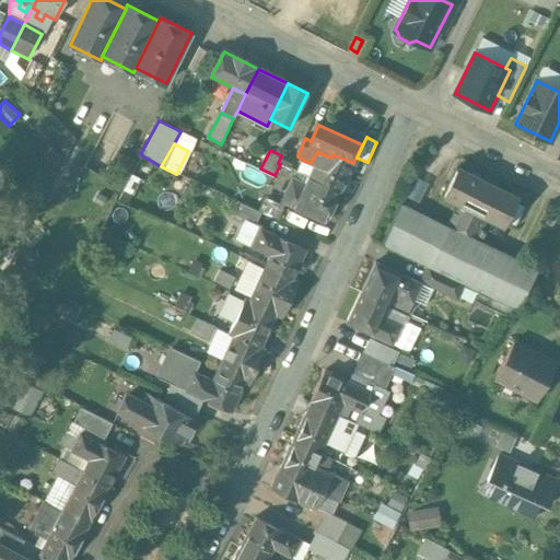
[(333,154),(331,158),(317,152),(311,163),(314,164),(308,177),(340,191),(353,163),(333,154)]
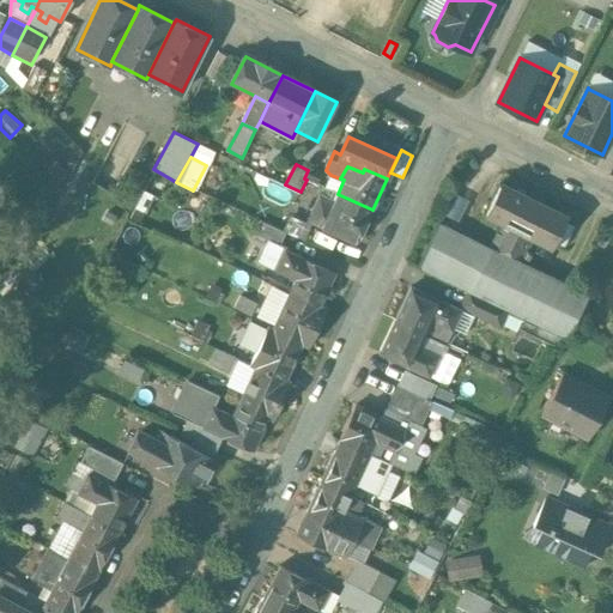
[(322,174),(313,169),(310,168),(308,170),(304,178),(307,180),(316,184),(322,174)]
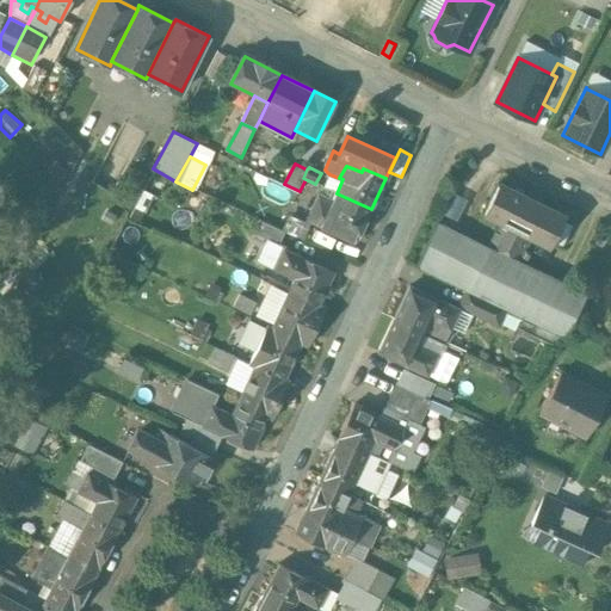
[(565,216),(493,180),(488,190),(494,193),(483,211),(510,224),(507,230),(500,227),(489,247),(518,261),(523,253),(525,254),(528,251),(524,248),(529,241),(523,238),(525,233),(550,245),(565,216)]
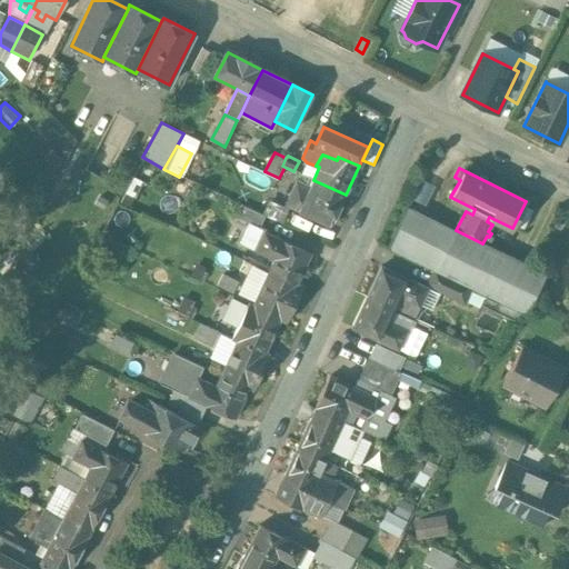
[(346,195),(313,180),(310,187),(299,210),(331,226),(346,195)]
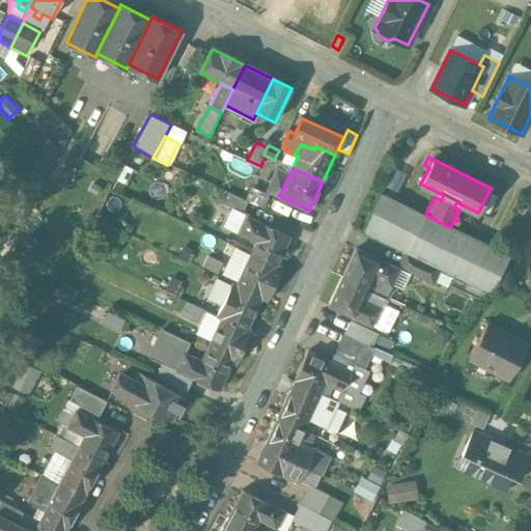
[(289,174),(278,169),(269,191),(279,196),(289,174)]
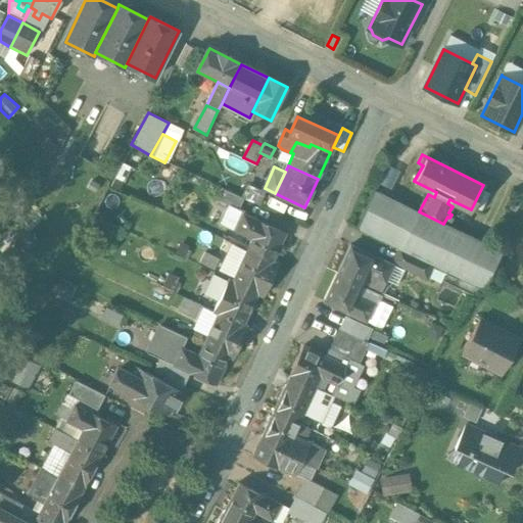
[(398,201),(375,190),(374,191),(364,187),(347,224),(380,239),(398,201)]
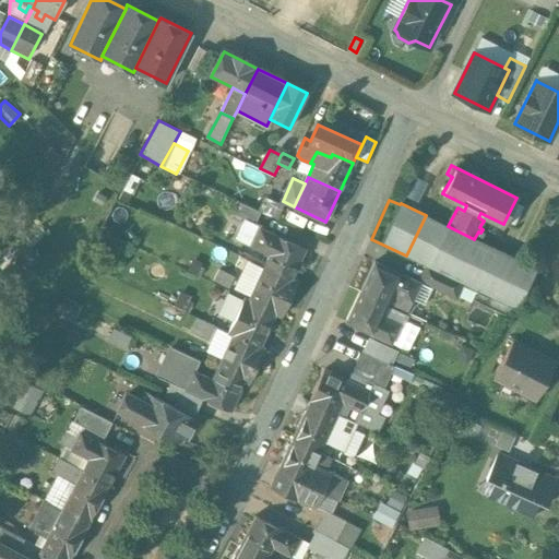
[(260,213),(237,202),(232,214),(245,219),(254,225),(260,213)]
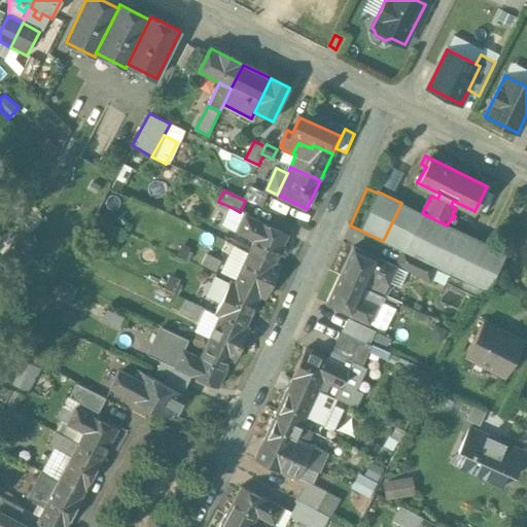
[(422,213),(401,203),(383,241),(402,250),(403,250),(422,213)]
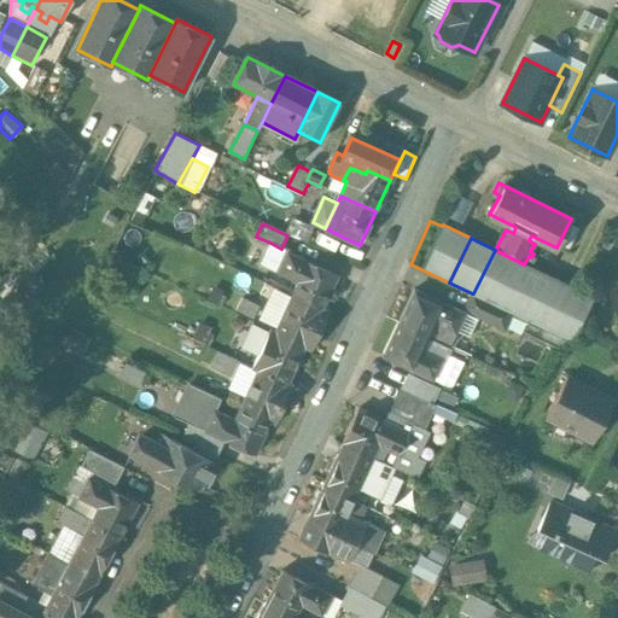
[(337,277),(287,254),(289,251),(281,249),(270,243),(260,266),(297,283),(291,295),(322,309),(337,277)]
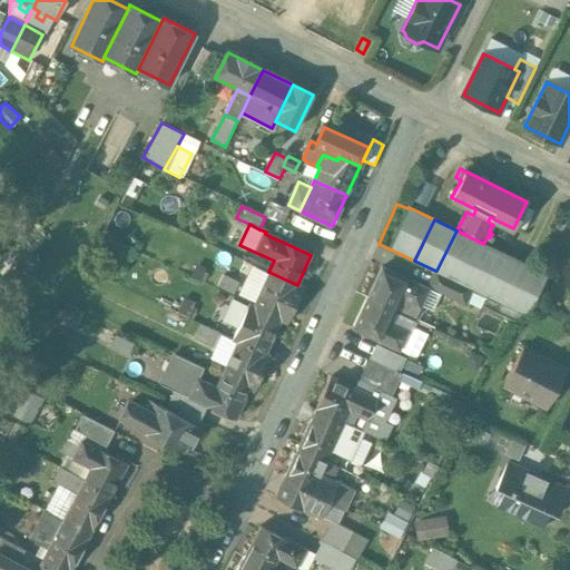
[(426,287),(382,266),(367,297),(395,311),(414,320),(421,305),(433,311),(441,292),(430,286),(429,288),(426,287)]
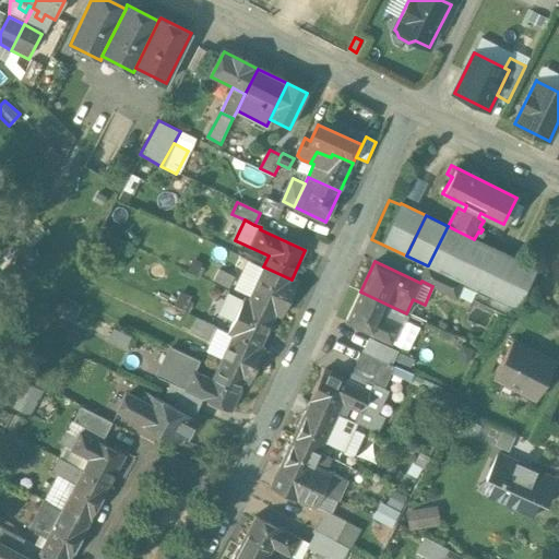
[(428,265),(427,265),(418,282),(420,283),(421,281),(432,286),(456,297),(463,282),(428,265)]
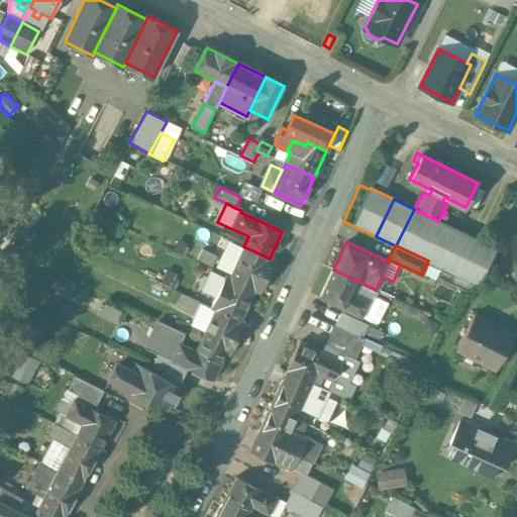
[(243,246),(229,277),(228,278),(255,291),(254,292),(260,294),(275,262),(270,259),(243,246)]
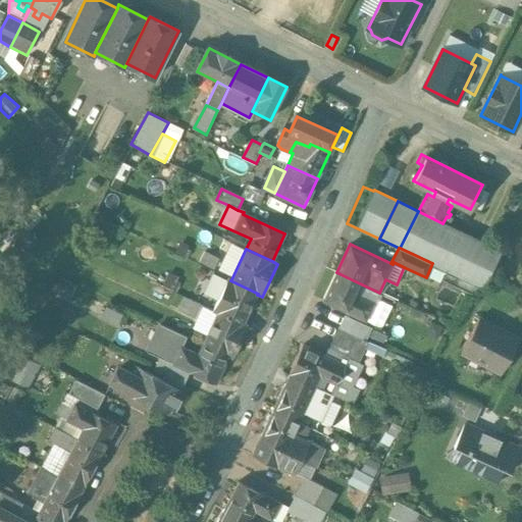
[(362,284),(336,272),(324,302),(365,321),(373,304),(357,297),(362,284)]
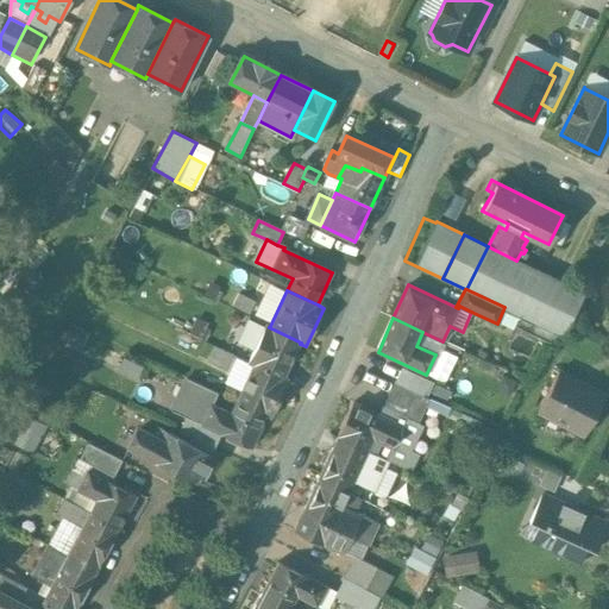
[(301,343),(269,327),(270,326),(268,325),(250,363),(255,365),(284,378),(300,344),(301,343)]
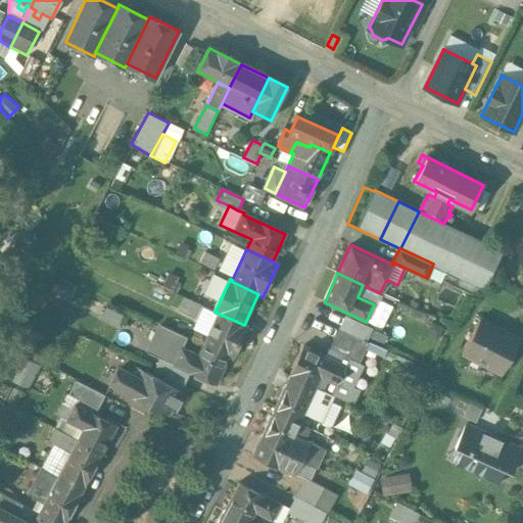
[(203,306),(187,299),(182,311),(198,318),(203,306)]
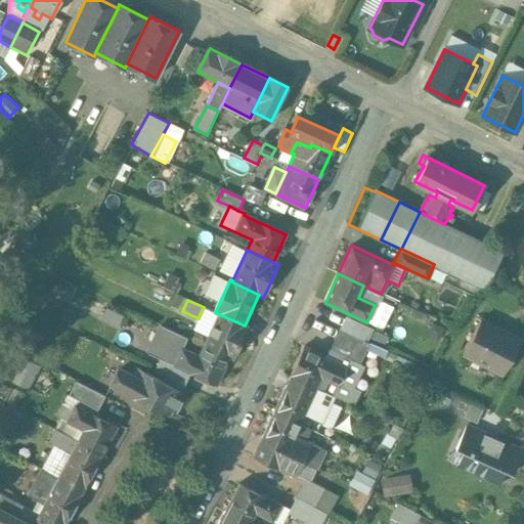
[(215,312),(204,307),(199,318),(197,322),(212,331),(212,330),(219,314),(215,312)]
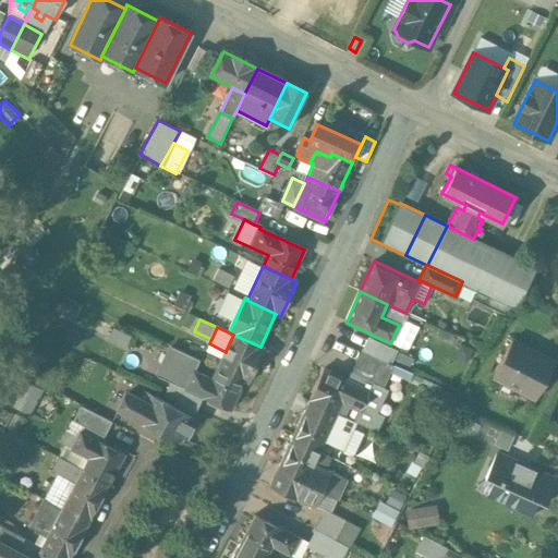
[(261,347),(233,335),(226,351),(226,352),(218,367),(250,383),(265,349),(261,347)]
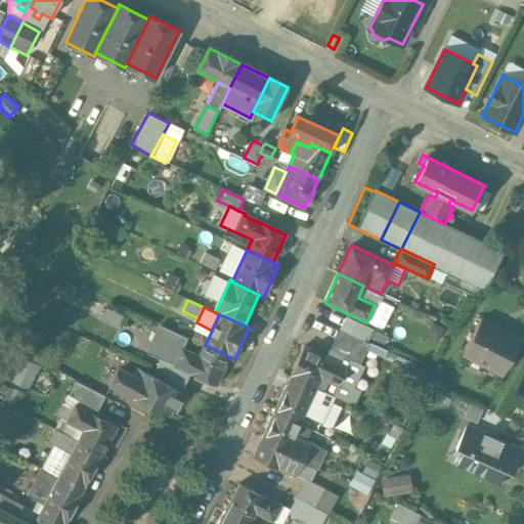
[(521,340),(481,319),(464,354),(504,375),(521,340)]
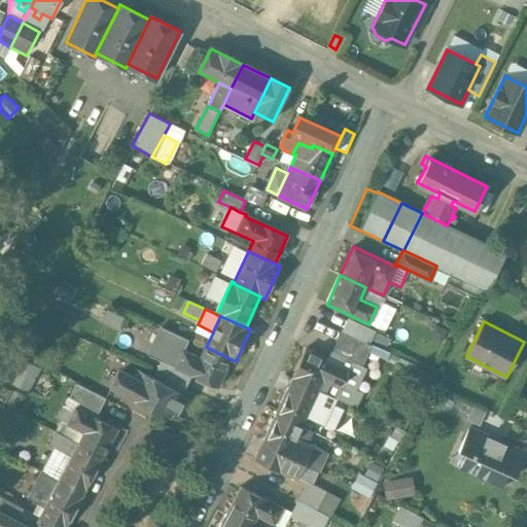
[(200,358),(183,351),(188,340),(162,327),(149,355),(191,376),(218,388),(231,360),(235,361),(236,361),(206,347),(200,358)]
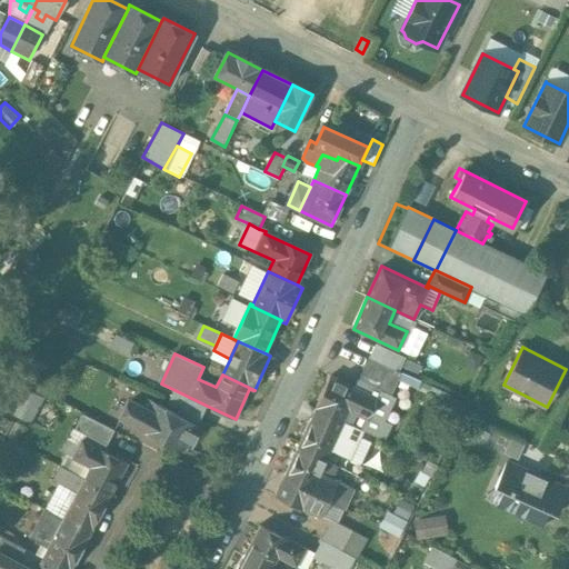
[(377,398),(330,376),(315,408),(316,408),(343,421),(349,410),(367,419),(377,398)]
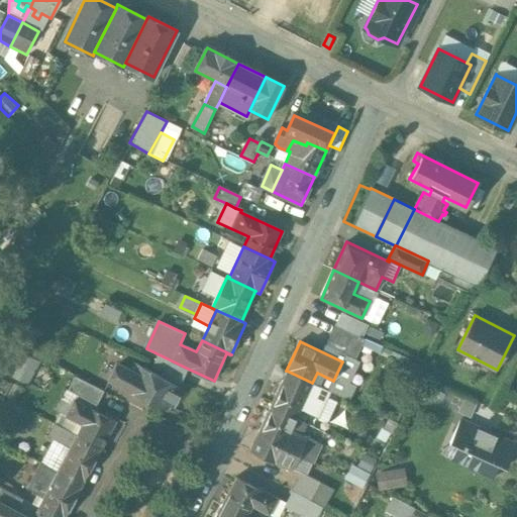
[(25,352),(13,375),(27,382),(39,360),(25,352)]
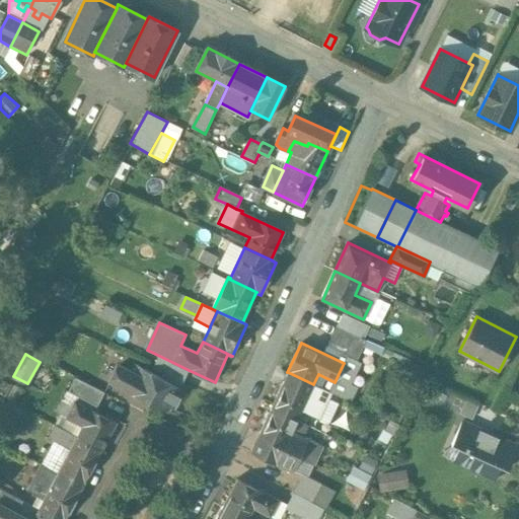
[(189,370),(160,357),(154,369),(168,375),(182,382),(189,370)]
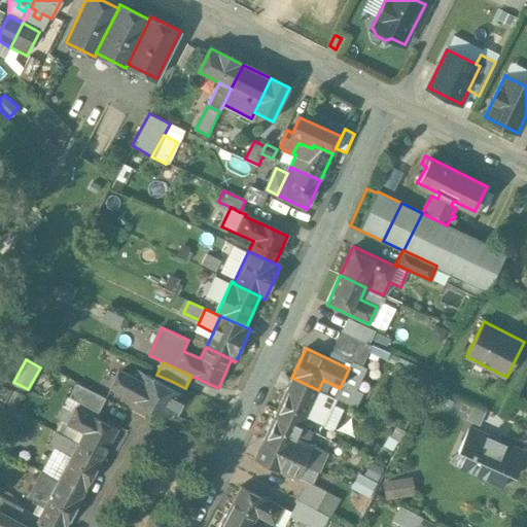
[(169,386),(136,369),(132,378),(120,372),(112,387),(170,418),(183,394),(169,386)]
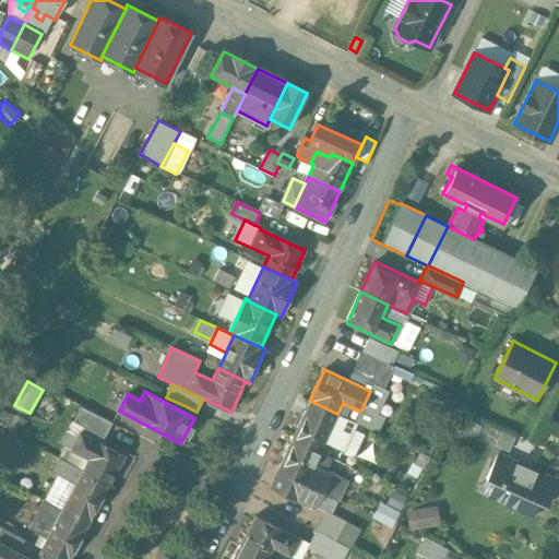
[(337,414),(310,401),(292,441),(320,454),(337,414)]
